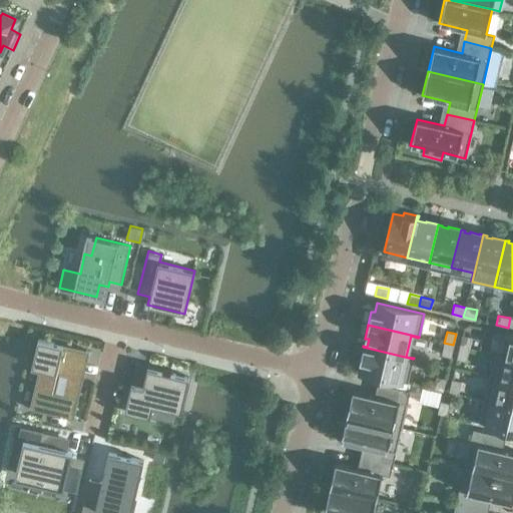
[(512,334),(508,334),(502,356),(495,354),(495,355),(512,359),(512,334)]
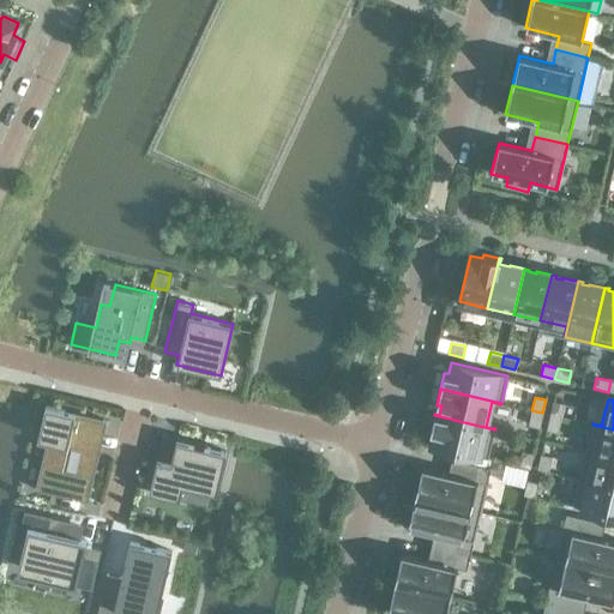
[(561,417),(564,403),(553,401),(549,415),(561,417)]
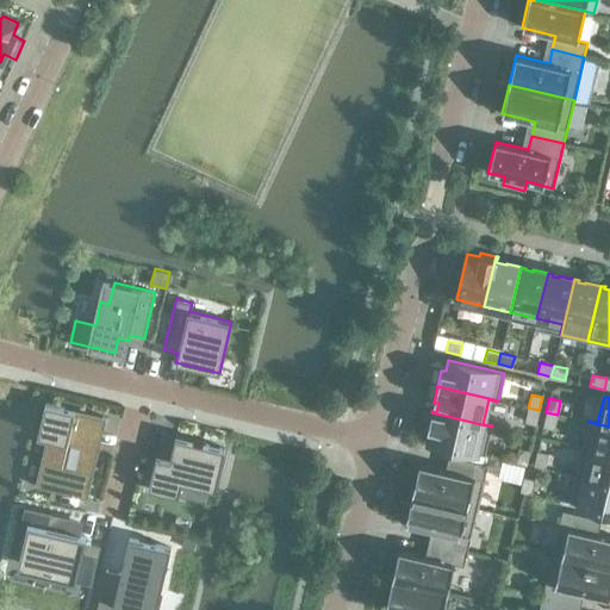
[(49,461),(41,460),(35,485),(87,498),(99,449),(88,447),(97,415),(45,403),(37,436),(55,441),(49,461)]
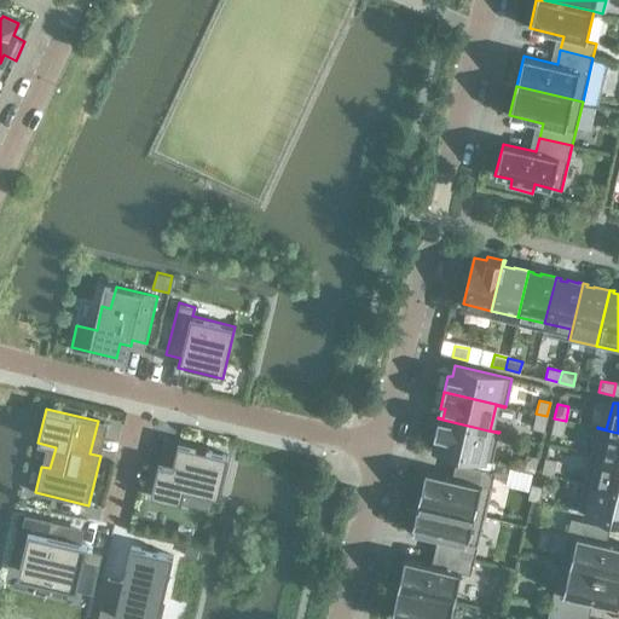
[(544,431),(547,416),(536,414),(532,428),(544,431)]
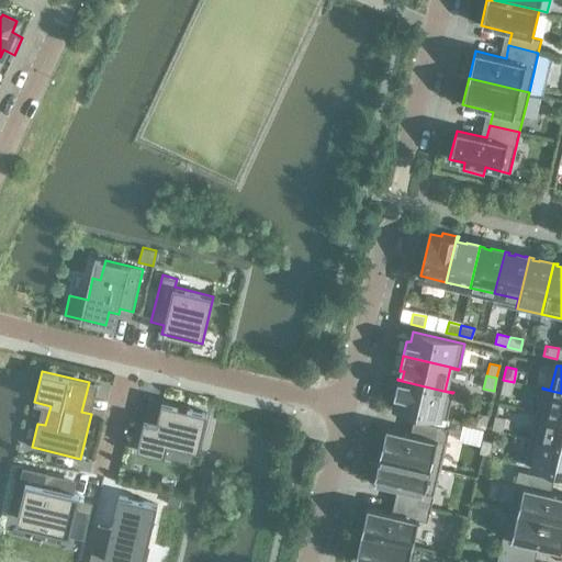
[(447,418),(452,393),(397,380),(394,395),(397,396),(395,406),(447,418)]
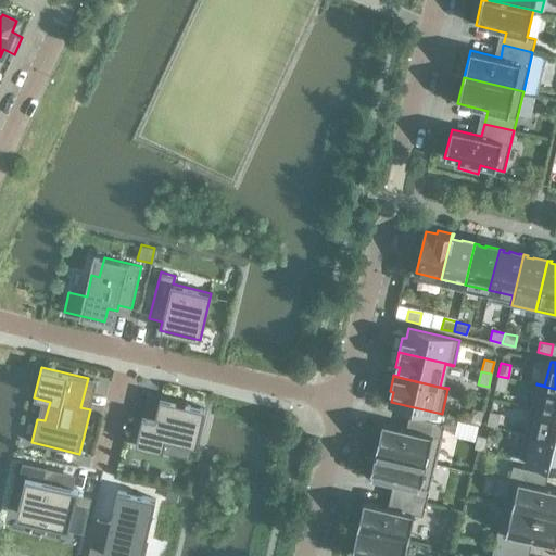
[(505,390),(508,378),(497,376),(495,388),(505,390)]
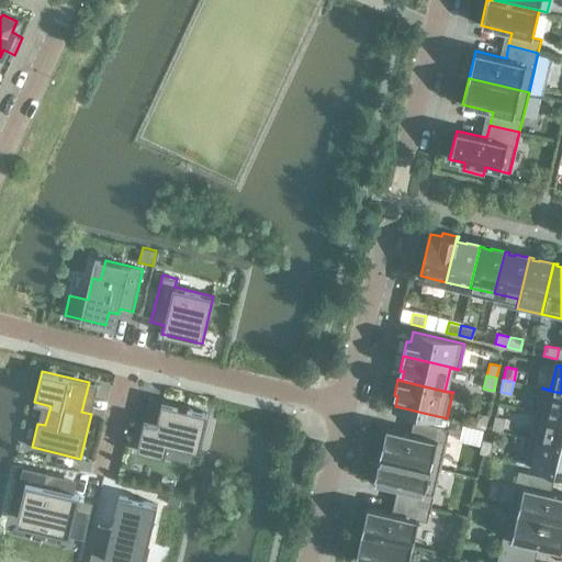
[(561,393),(542,389),(536,413),(561,418),(561,393)]
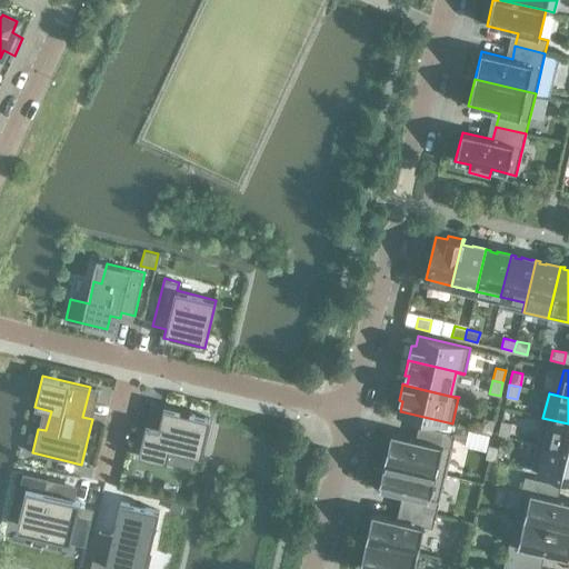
[(210,418),(163,407),(158,428),(146,426),(138,456),(167,462),(169,449),(201,457),(210,418)]
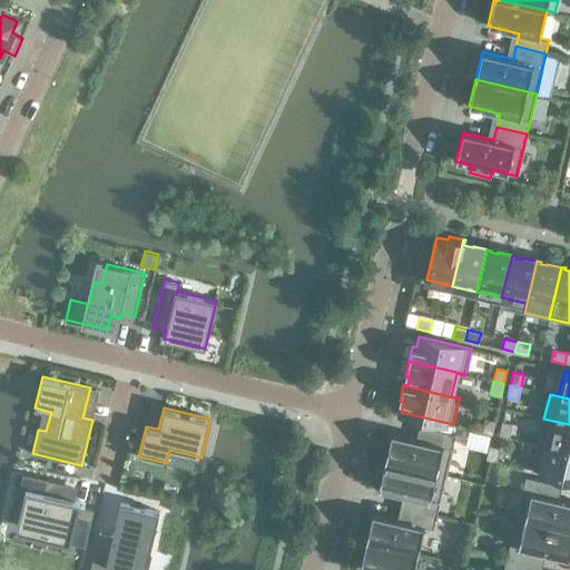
[(495,421),(484,419),(482,431),(492,434),(495,421)]
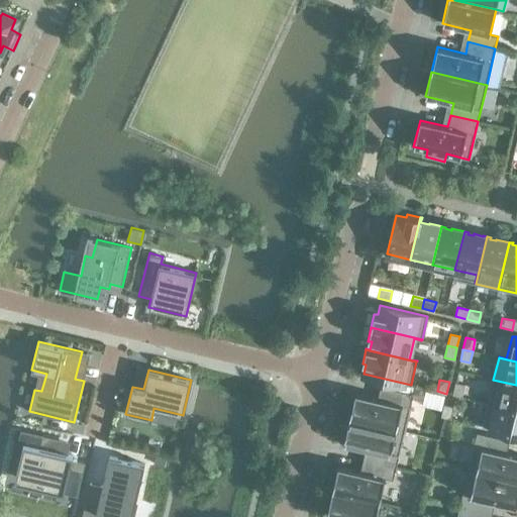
[(516,385),(493,380),(488,402),(516,409),(516,385)]
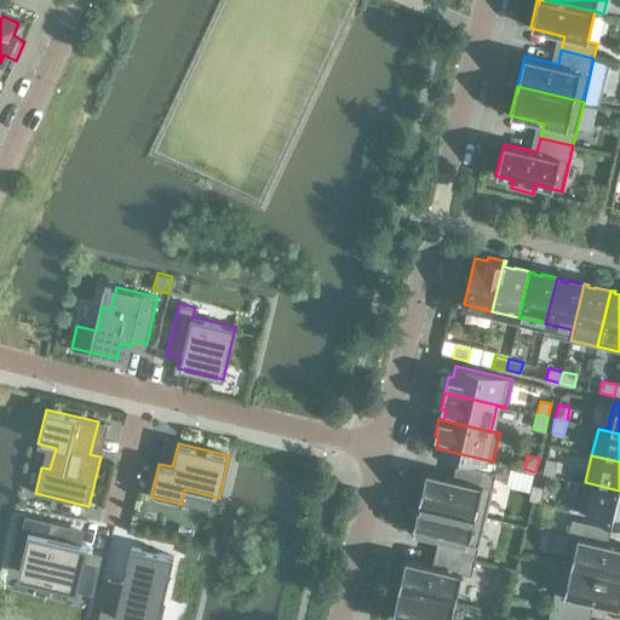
[(557,461),(546,458),(543,472),(554,475),(557,461)]
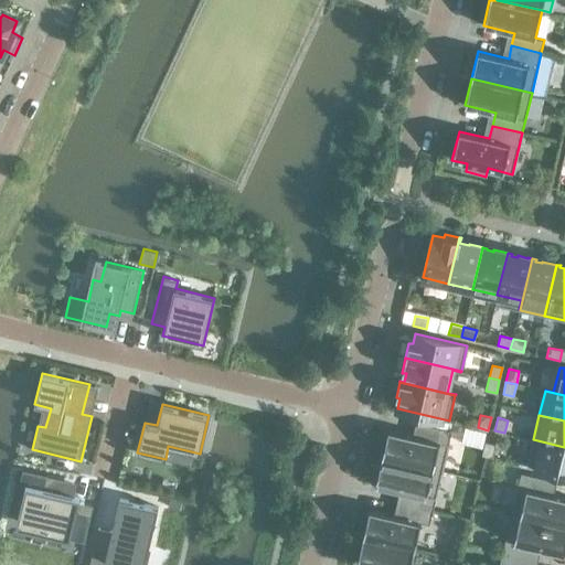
[(441,470),(451,429),(422,423),(418,436),(388,429),(382,456),(441,470)]
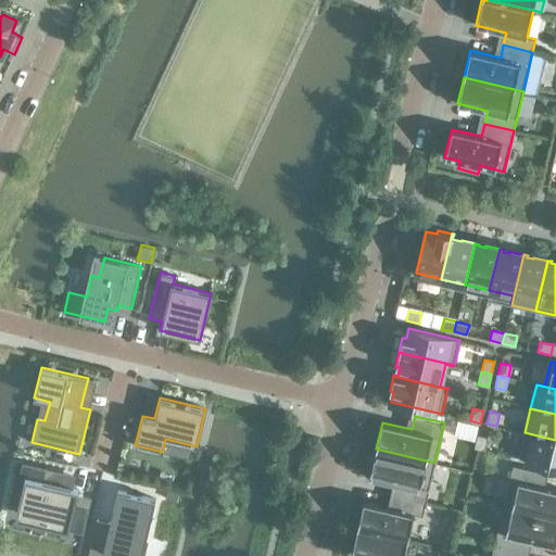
[(458,419),(455,436),(475,440),(479,424),(458,419)]
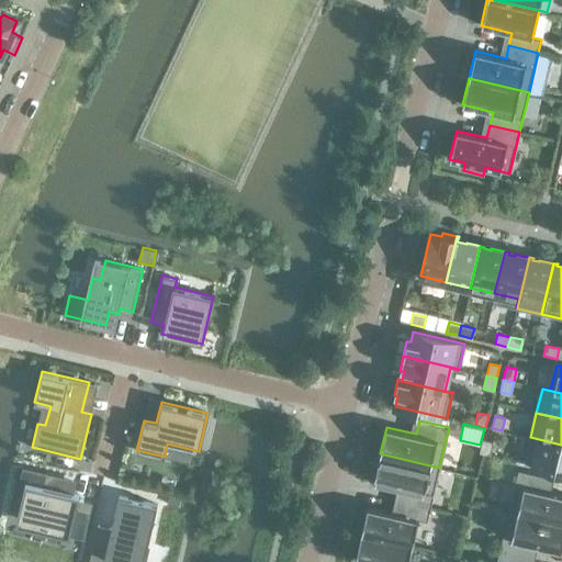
[(561,445),(530,437),(525,462),(561,471),(561,445)]
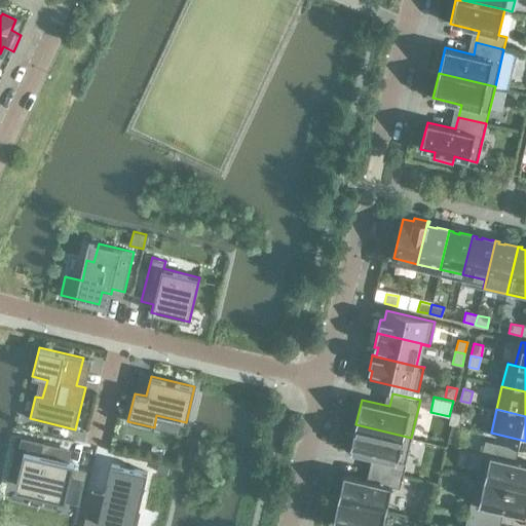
[(461,413),(451,411),(449,423),(458,425),(461,413)]
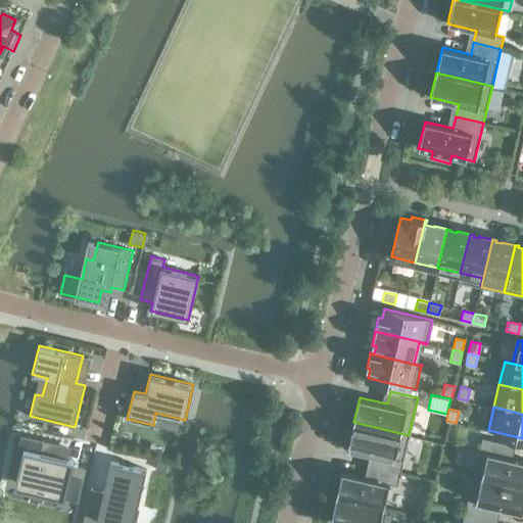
[(400,472),(409,435),(353,422),(347,447),(376,454),(373,466),(400,472)]
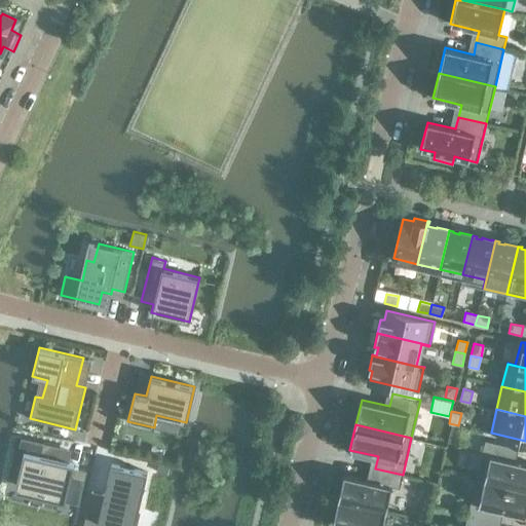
[(20,472),(16,485),(42,491),(42,493),(49,494),(49,493),(62,495),(61,500),(66,501),(66,500),(77,502),(77,503),(79,503),(85,478),(83,478),(83,479),(72,476),(73,466),(74,462),(69,461),(41,454),(43,444),(44,445),(44,443),(21,437),(21,439),(22,439),(19,452),(23,453),(19,472),(20,472)]
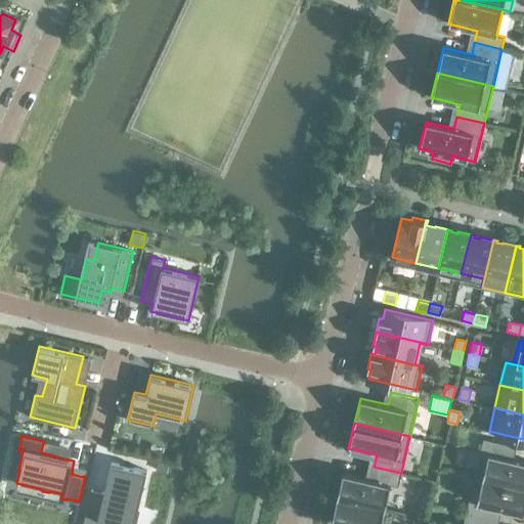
[(483,437),(474,476),(523,487),(523,461),(508,456),(511,444),(483,437)]
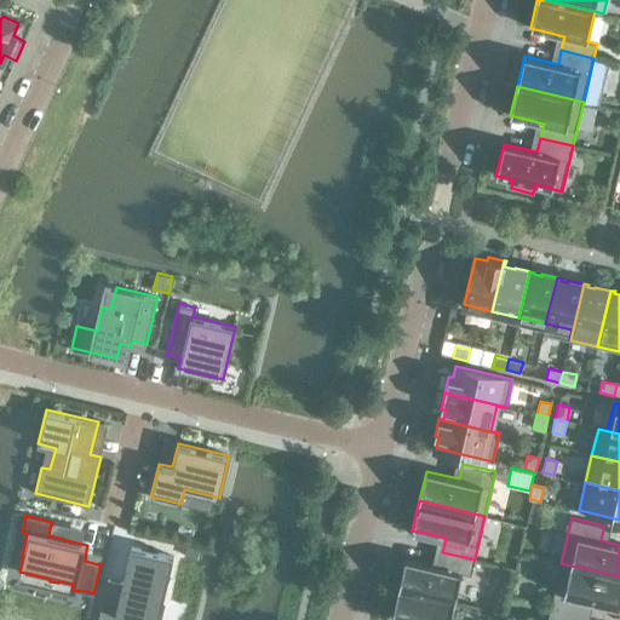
[(108,579),(97,619),(115,619),(118,615),(137,619),(158,619),(162,602),(173,556),(131,546),(122,583),(108,579)]
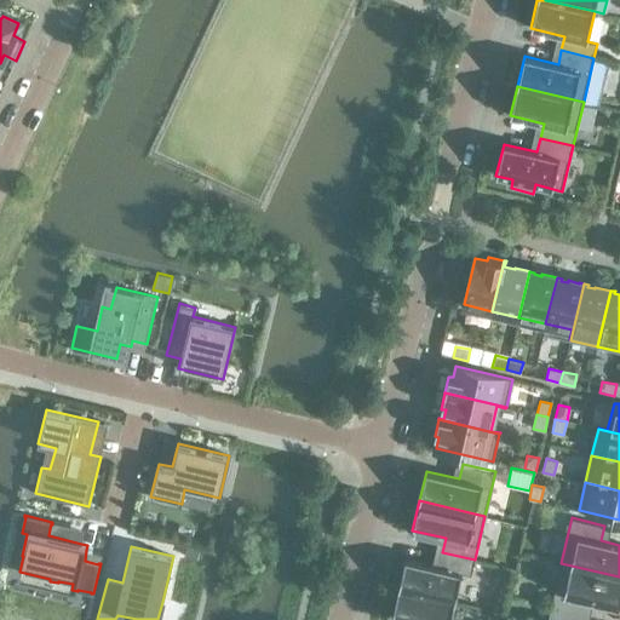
[(471,574),(475,560),(442,552),(438,567),(406,558),(399,589),(455,602),(461,573),(471,574)]
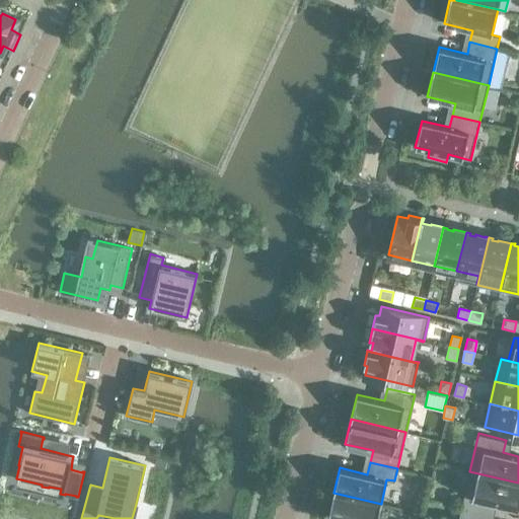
[(518,509),(518,508),(518,483),(469,471),(461,508),(488,514),(491,502),(518,509)]
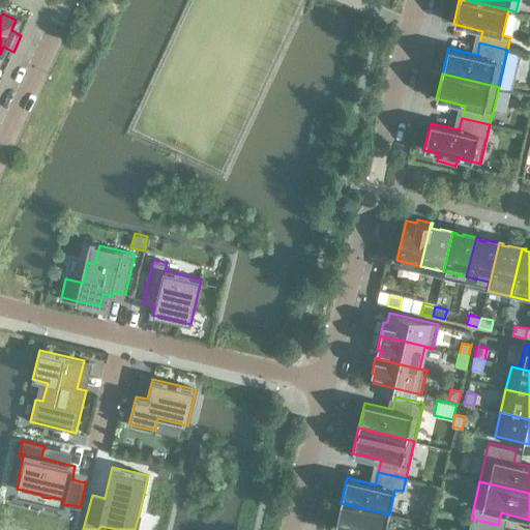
[(385,529),(389,514),(341,503),(334,528),(342,529),(385,529)]
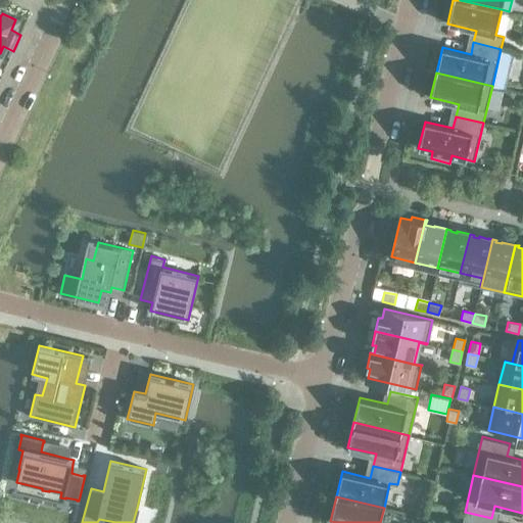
[(490,522),(491,518),(465,512),(462,522),(490,522)]
